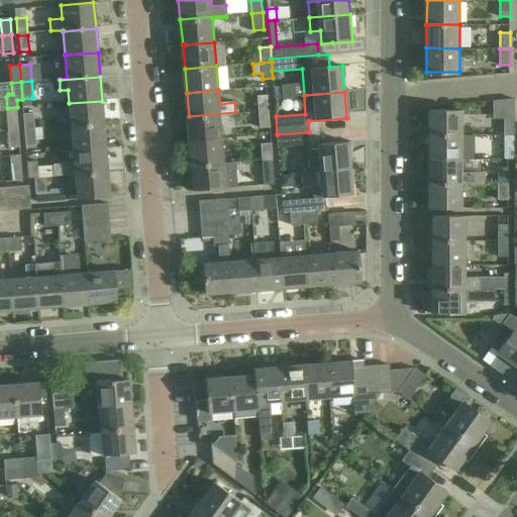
[(259,96),(260,110),(270,110),(269,95),(259,96)]
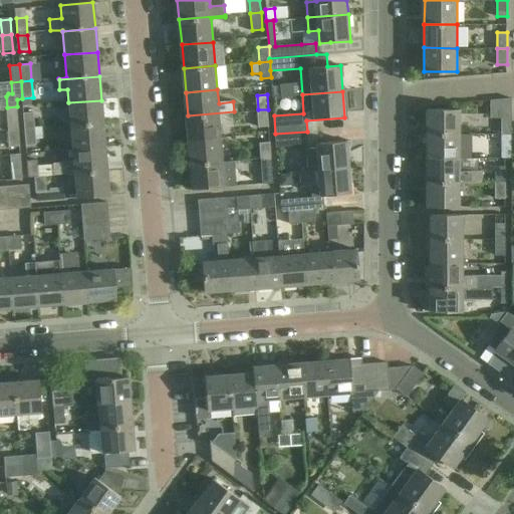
[(70,126),(103,124),(101,100),(68,102),(70,126)]
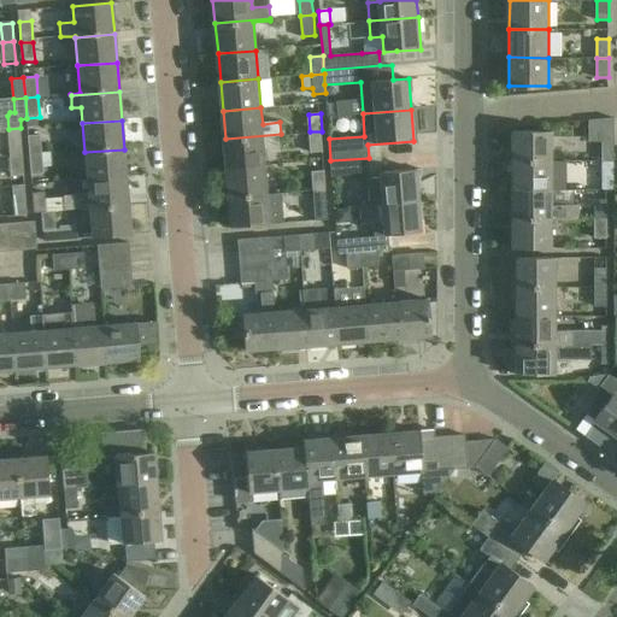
[(589,141),(603,141),(603,160),(615,160),(615,121),(589,121),(589,141)]
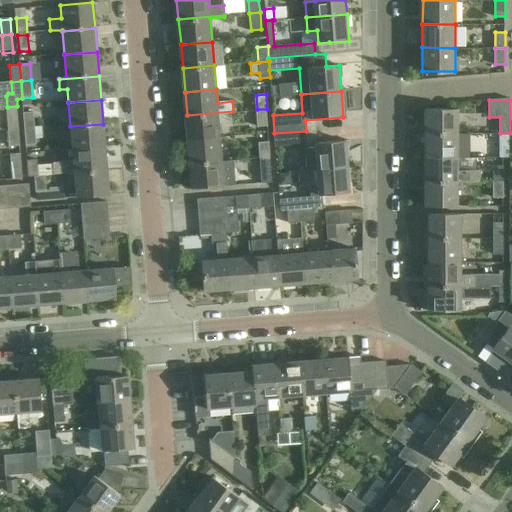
[(425,133),(457,133),(457,128),(457,108),(425,108),(425,133)]
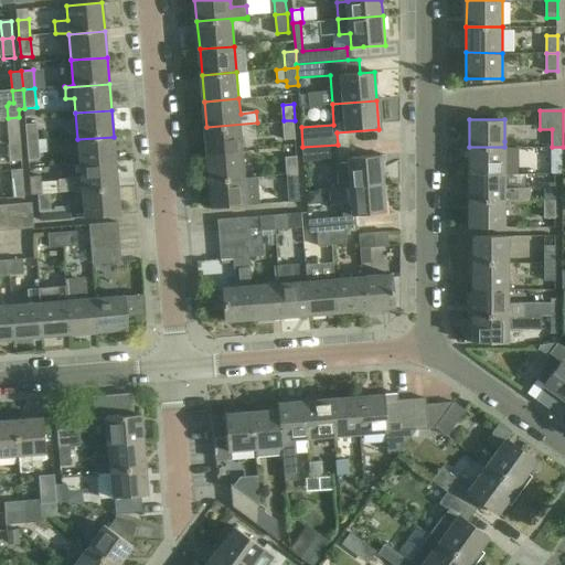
[(285,138),(297,137),(295,120),(284,120),(285,138)]
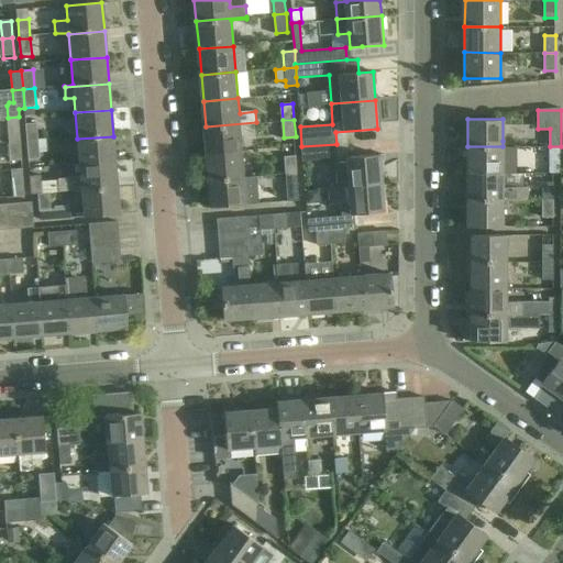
[(37,122),(26,123),(28,142),(39,141),(37,122)]
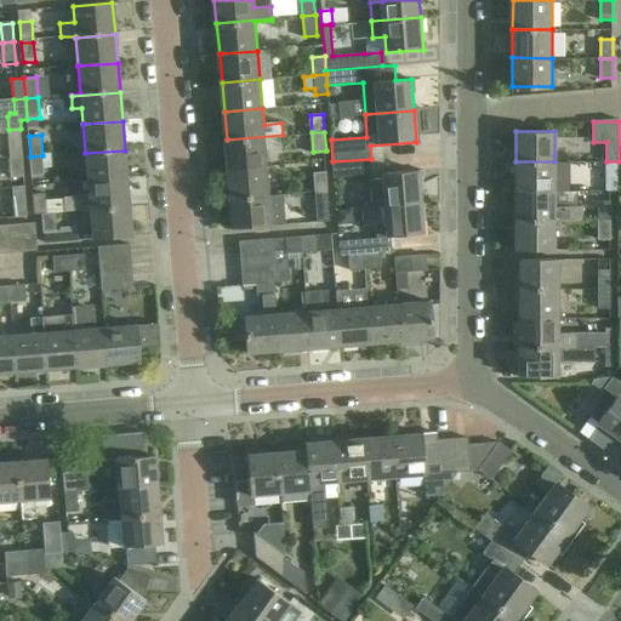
[(229,169),(268,166),(266,138),(284,137),(283,135),(227,140),(229,169)]
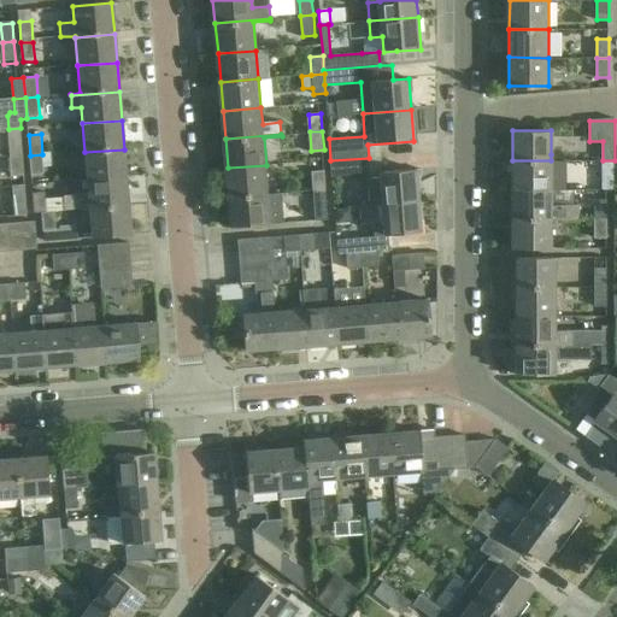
[(22,136),(10,136),(11,157),(23,157),(22,136)]
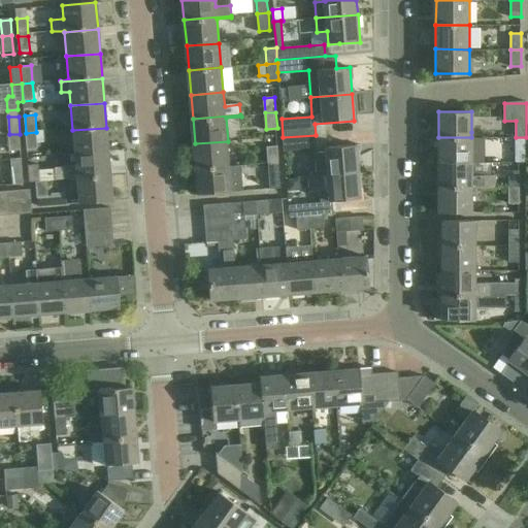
[(72,130),(74,155),(108,152),(106,128),(72,130)]
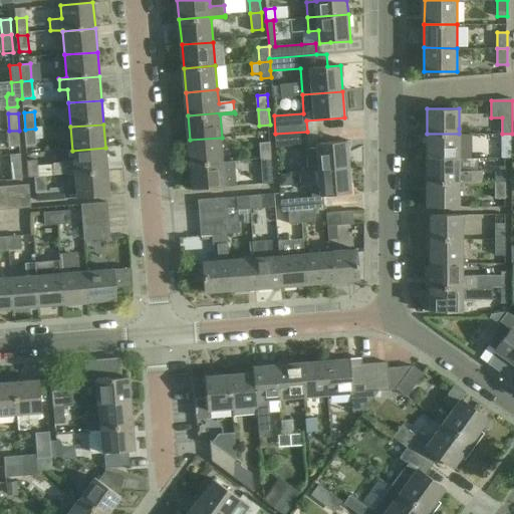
[(35,129),(25,130),(27,147),(37,146),(35,129)]
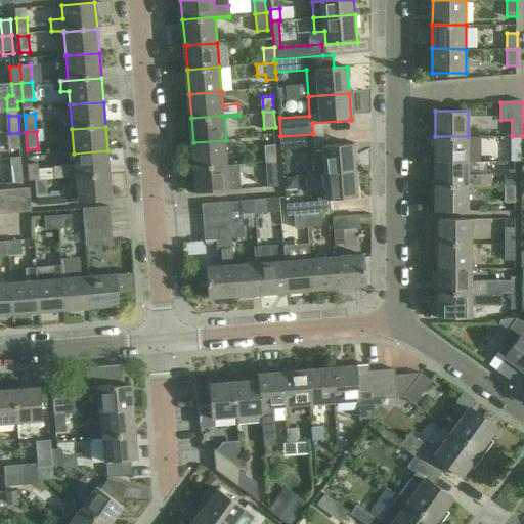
[(19,133),(9,133),(11,151),(22,150),(19,133)]
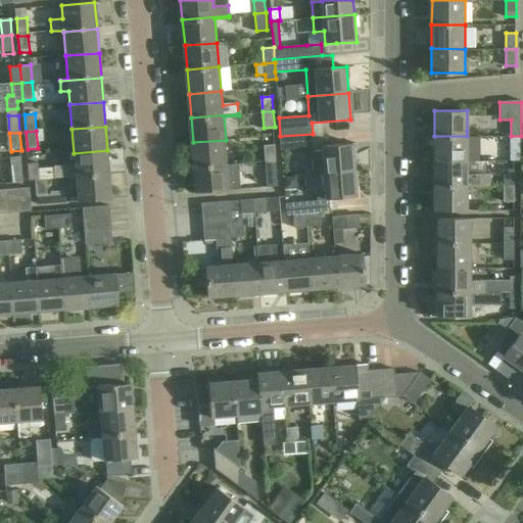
[(313,147),(314,158),(315,173),(357,170),(354,145),(314,148),(313,134),(280,136),(281,150),(313,147)]
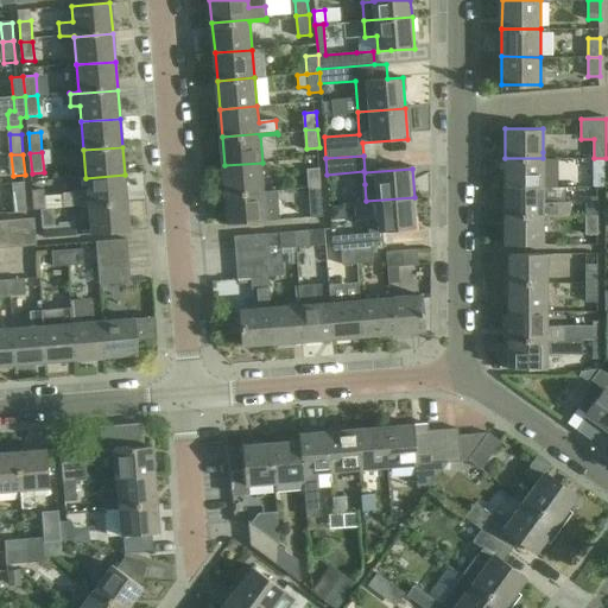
[(505,158),(505,187),(544,188),(543,158),(505,158)]
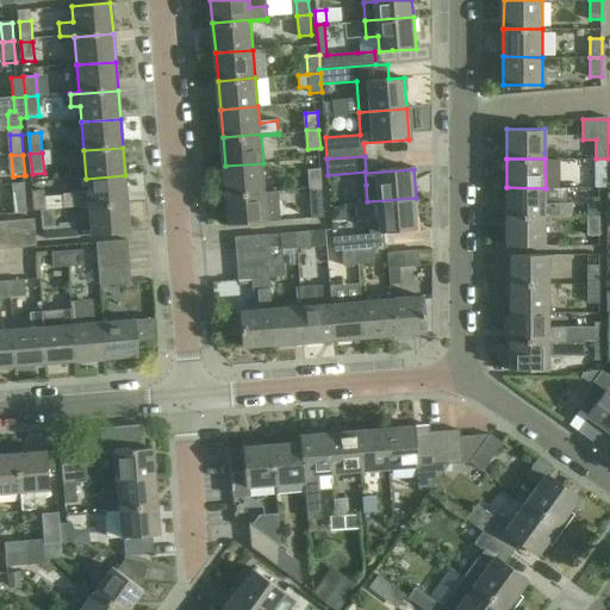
[(580,167),(596,167),(596,188),(608,188),(608,159),(596,159),(596,160),(580,160),(580,167)]
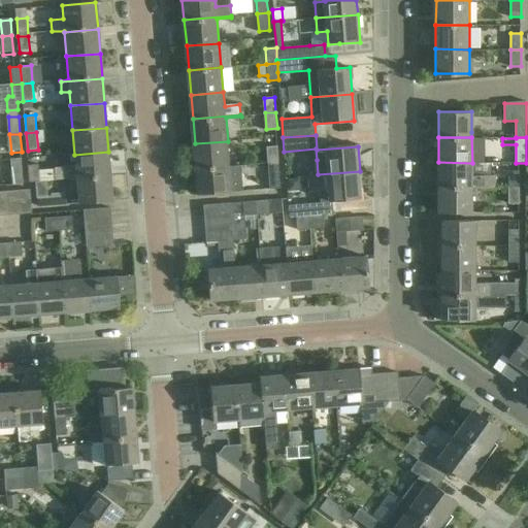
[(198,168),(230,166),(228,141),(195,143),(198,168)]
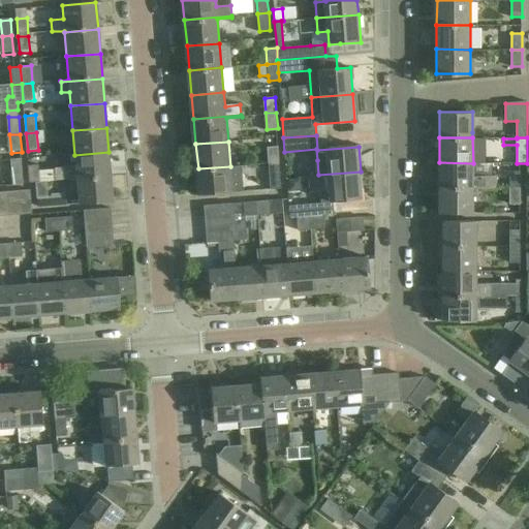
[(268,147),(270,163),(280,162),(278,146),(268,147)]
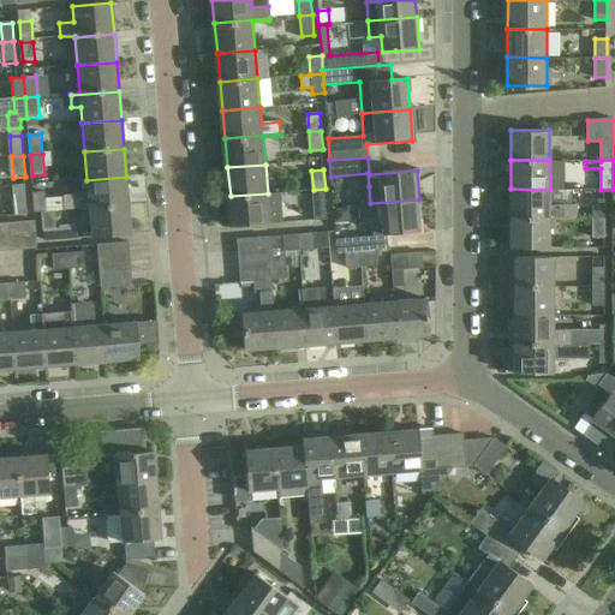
[(79,210),(129,206),(126,177),(87,180),(88,195),(63,196),(64,212),(79,210)]
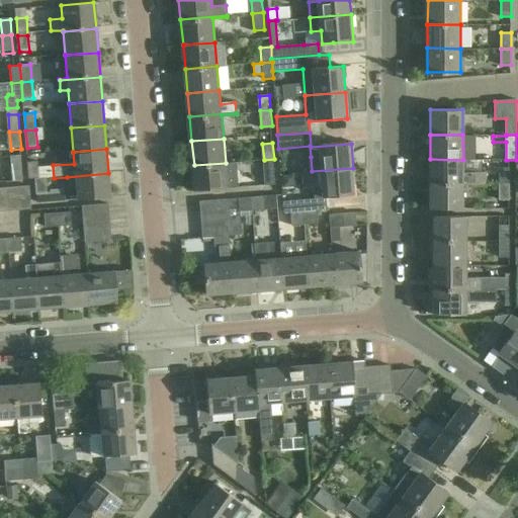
[(464,150),(463,165),(501,166),(502,151),(464,150)]
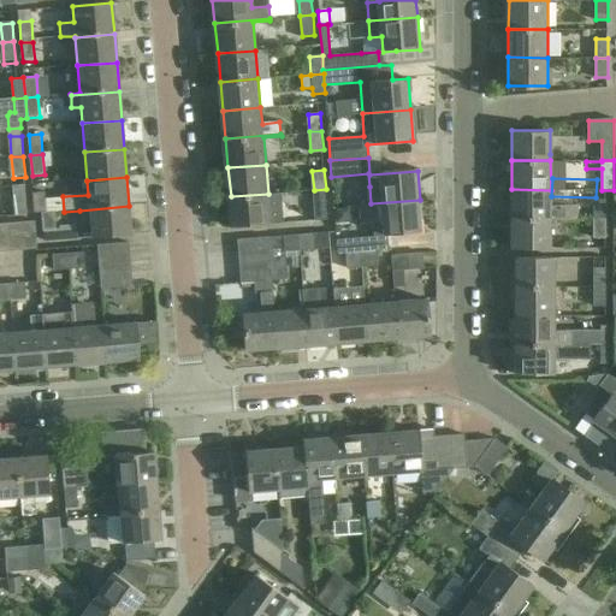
[(25,184),(13,185),(16,206),(27,205),(25,184)]
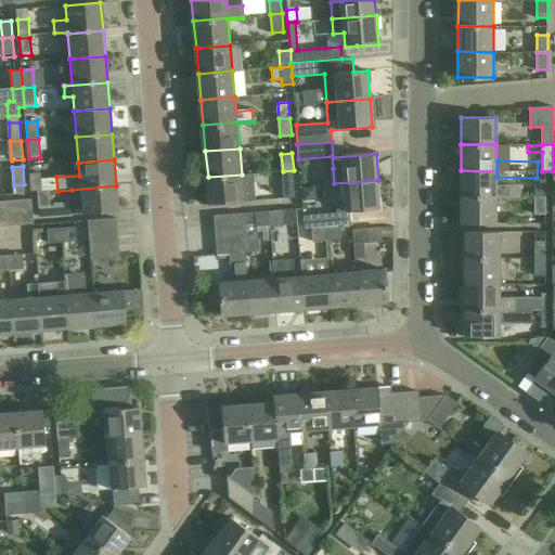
[(296,197),(295,188),(294,170),(283,171),(285,198),(296,197)]
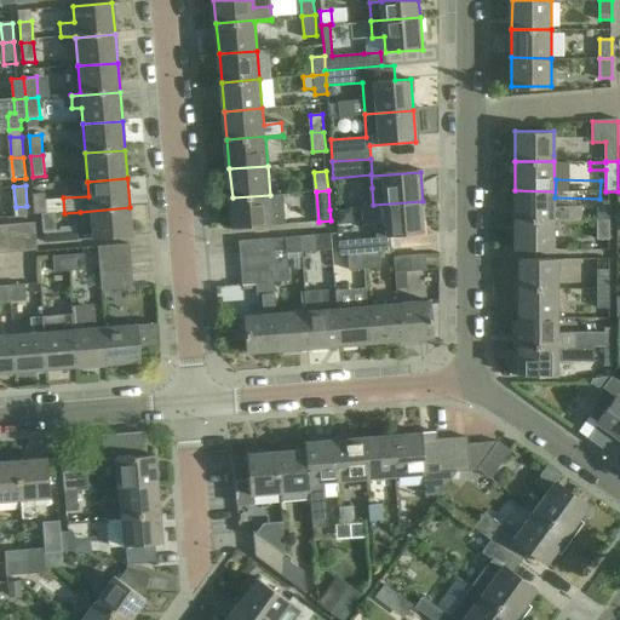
[(515,190),(515,219),(555,219),(555,220),(584,220),(584,207),(555,207),(555,191),(515,190)]
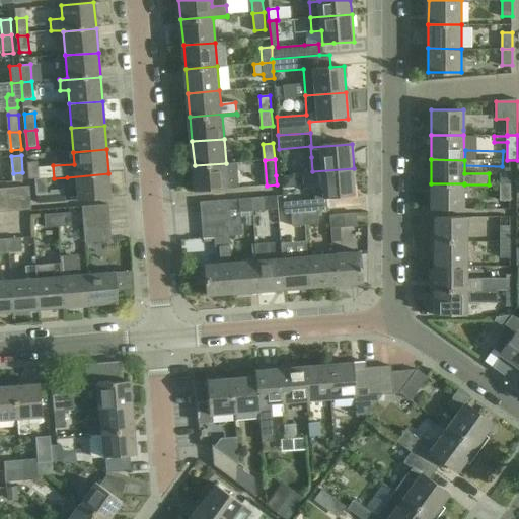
[(39,162),(28,163),(29,180),(35,179),(40,179),(39,162)]
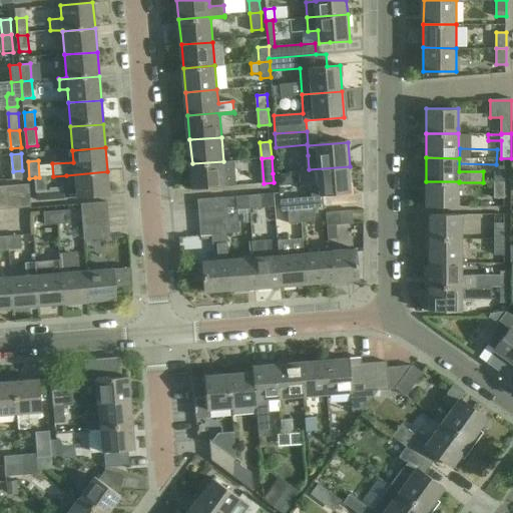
[(194,190),(214,188),(236,186),(233,161),(223,162),(223,161),(192,163),(194,190)]
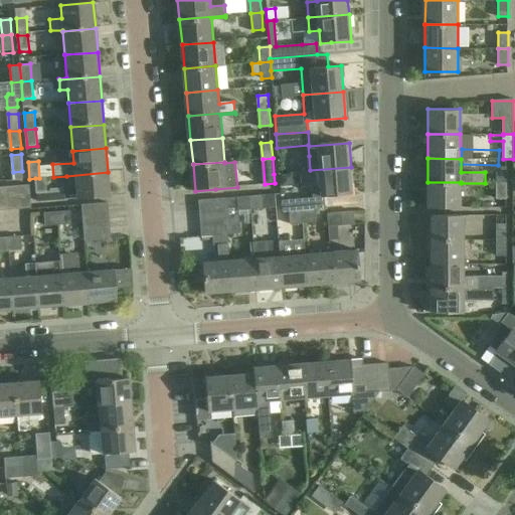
[(498,166),(498,182),(507,182),(508,166),(498,166)]
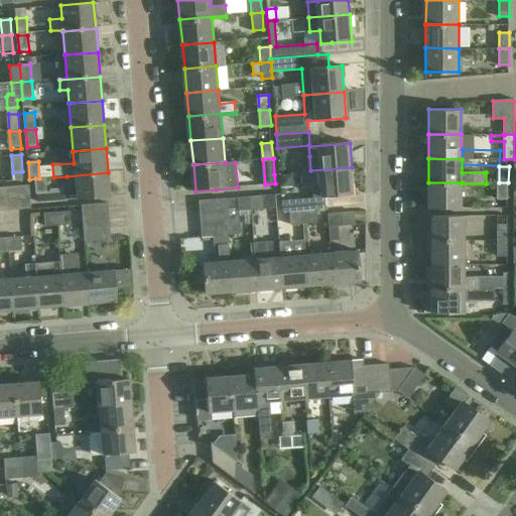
[(313,186),(314,197),(323,197),(323,198),(354,195),(352,167),(310,170),(310,171),(301,172),(302,187),(313,186)]
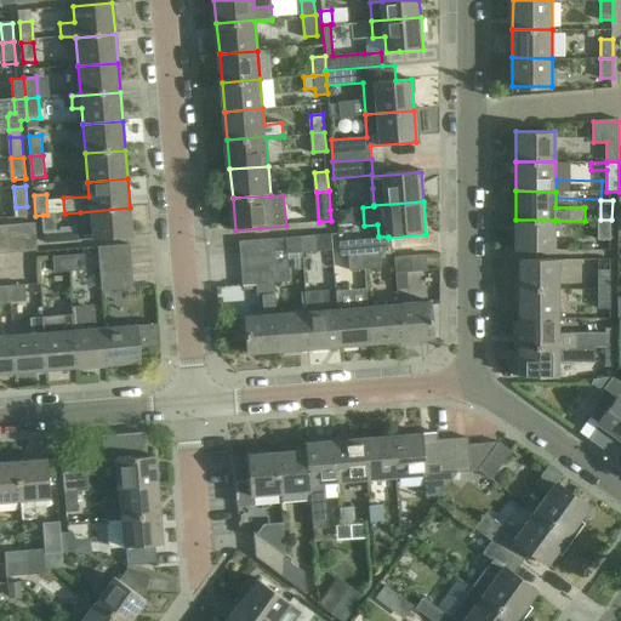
[(132,237),(130,208),(80,212),(81,226),(91,226),(92,239),(132,237)]
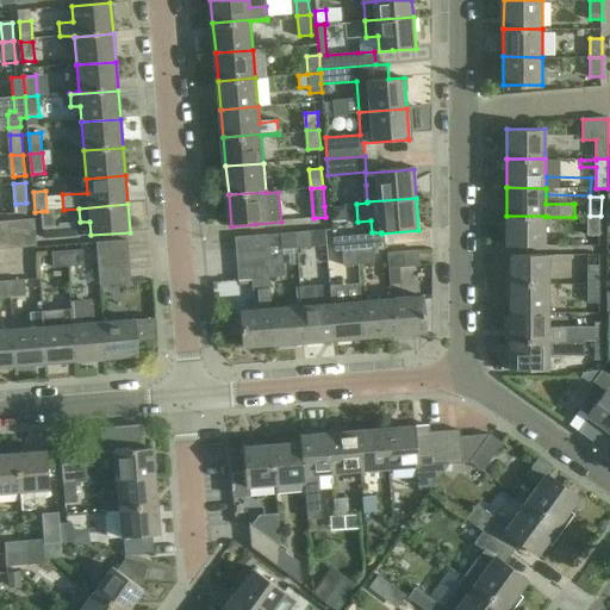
[(346,205),(332,205),(334,219),(340,219),(347,211),(346,205)]
